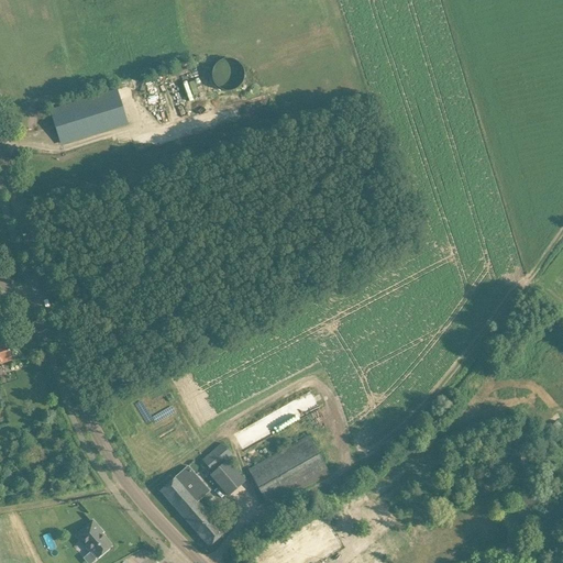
[(247,78),(247,75),(247,72),(246,67),(244,64),(242,62),(239,59),(235,57),(233,56),(228,56),(224,56),(221,58),(218,59),(216,63),(213,66),(212,68),(211,72),(211,75),(211,78),(212,83),(214,86),(217,88),(220,90),(223,91),(225,92),(230,92),(234,92),(236,91),(239,90),(242,88),(244,86),(245,83),(247,78)]
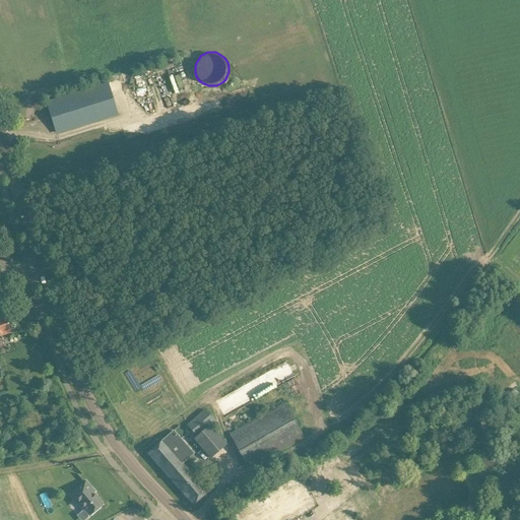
[(57,99),(47,102),(51,115),(57,133),(66,130),(118,114),(108,82),(57,99)]
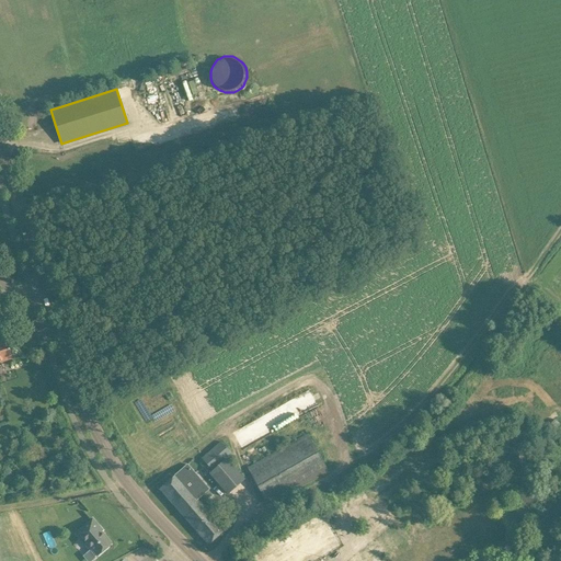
[(248,113),(265,112),(264,98),(247,99),(248,113)]
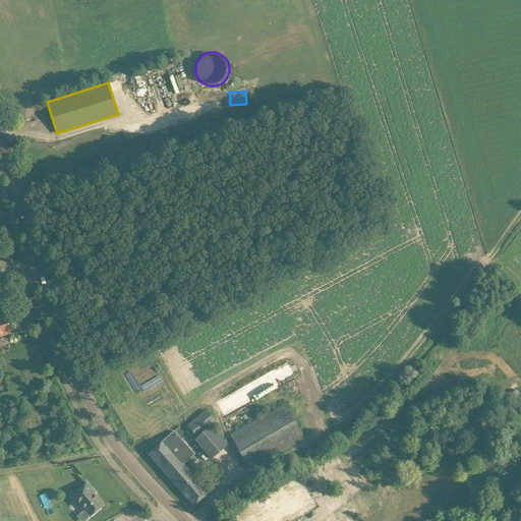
[(213,101),(207,103),(210,114),(229,109),(227,102),(222,103),(221,99),(213,101)]
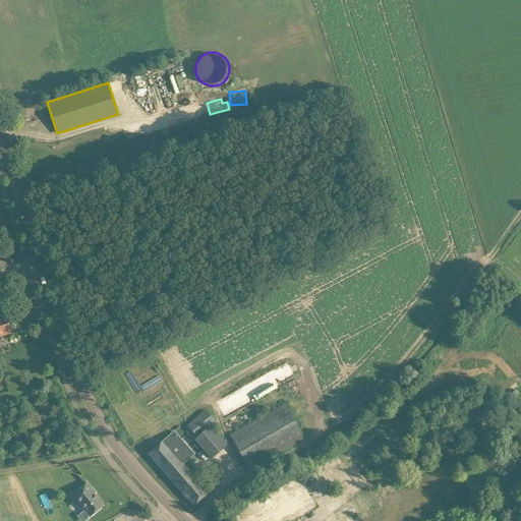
[(0,317),(0,336),(2,336),(11,333),(6,315),(0,317)]
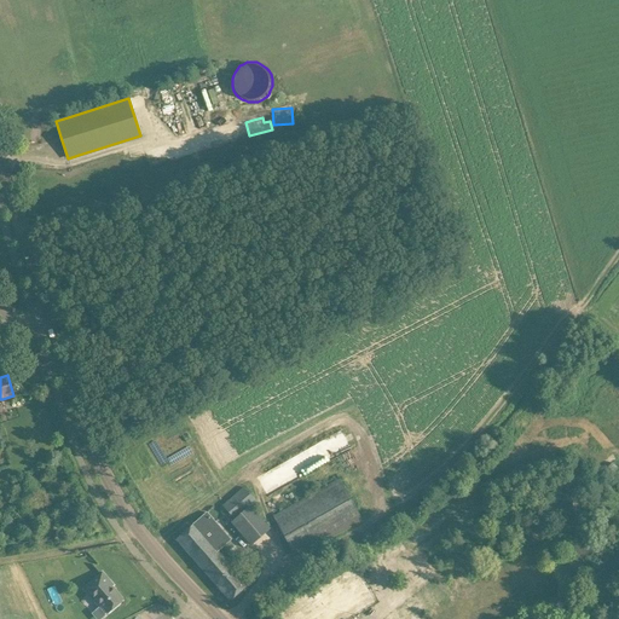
[(330,435),(337,449),(348,443),(341,429),(330,435)]
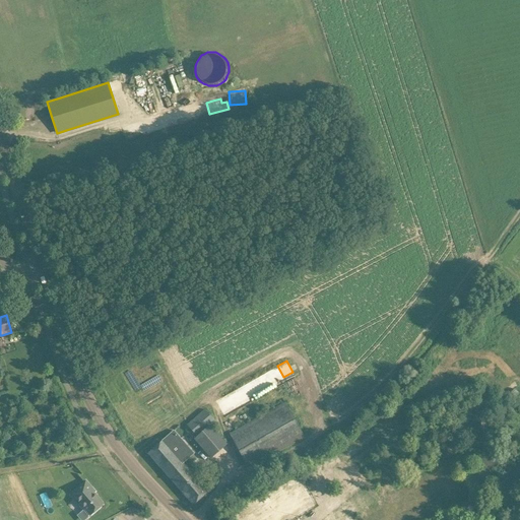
[(513,379),(504,385),(508,391),(517,385),(513,379)]
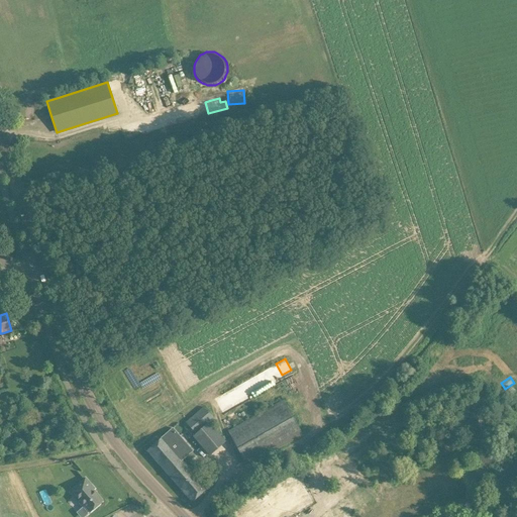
[(244,421),(227,430),(247,466),(303,434),(284,400),(256,415),(244,421)]
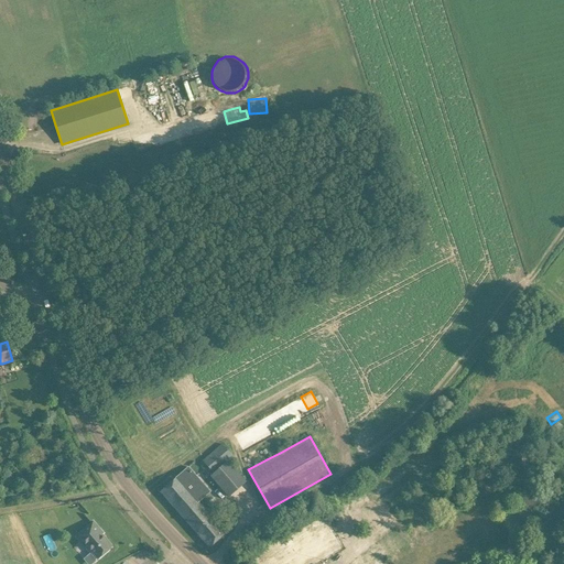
[(223,444),(203,461),(214,474),(210,476),(229,497),(247,483),(228,461),(232,457),(223,444)]
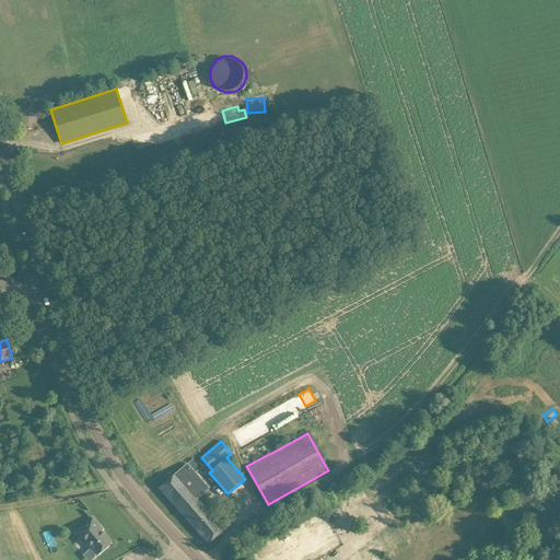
[(167,481),(159,488),(208,544),(216,537),(224,529),(197,499),(208,489),(186,464),(167,481)]
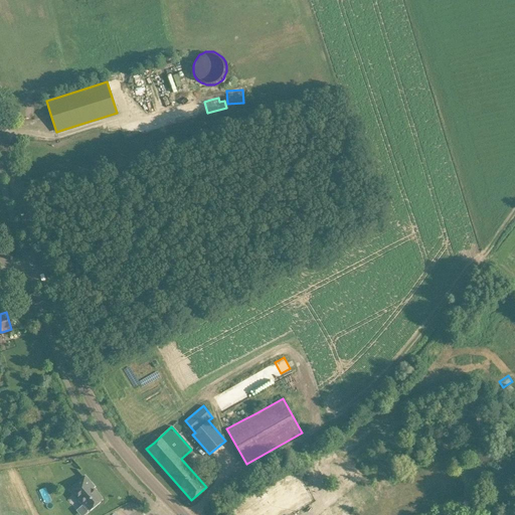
[(86,476),(69,490),(72,494),(74,493),(90,511),(103,499),(94,488),(95,487),(86,476)]
